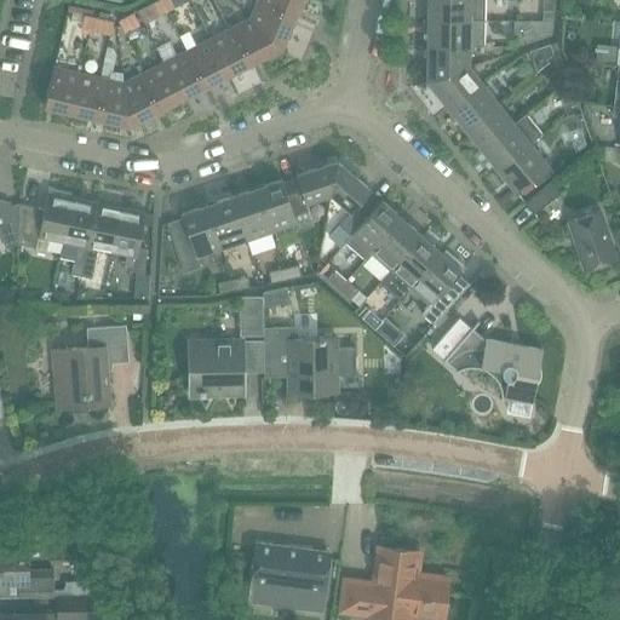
[(167,12),(161,0),(159,0),(141,10),(147,22),(167,12)]
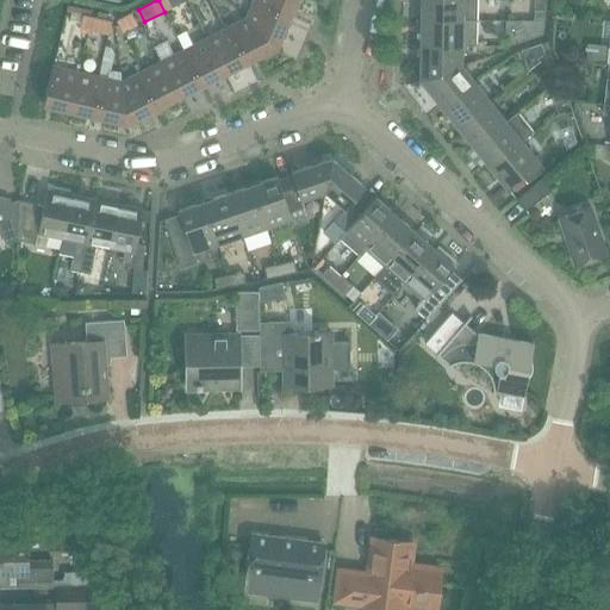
[(159,0),(165,12),(187,0),(159,0)]
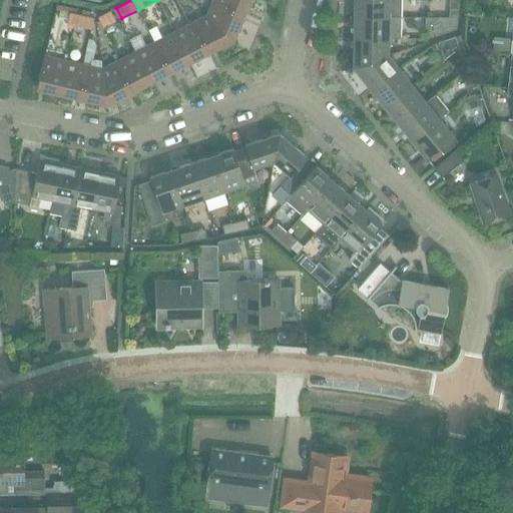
[(219,0),(213,0),(207,15),(234,40),(246,11),(219,0)]
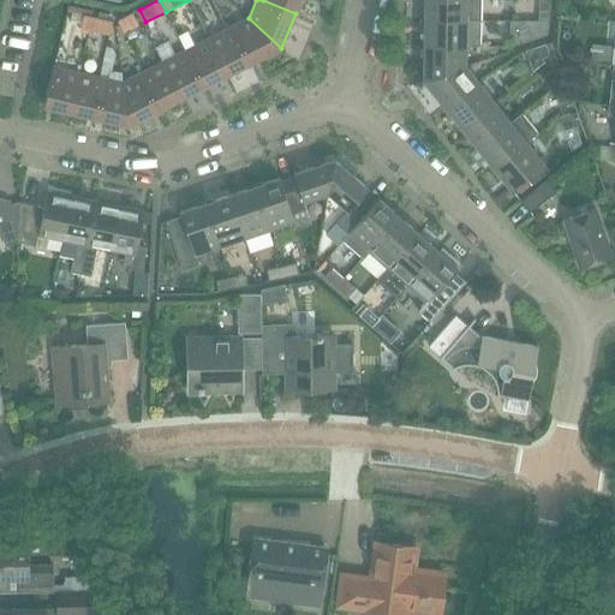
[(263,0),(296,13),(300,0),(263,0)]
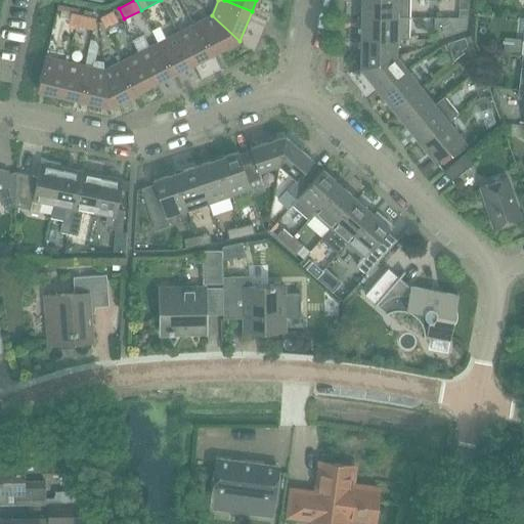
[(409,0),(361,0),(362,17),(409,17),(409,0)]
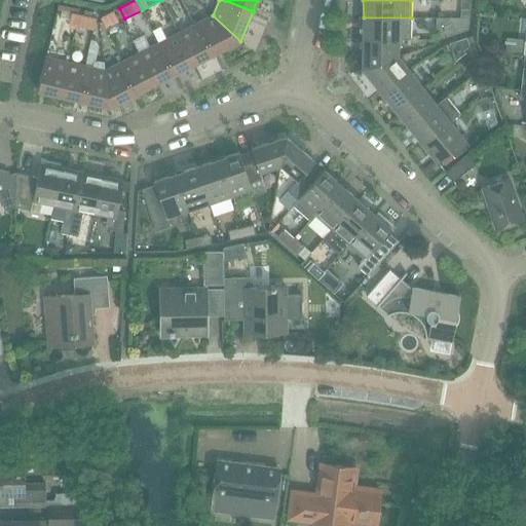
[(426,0),(426,7),(437,8),(437,0),(426,0)]
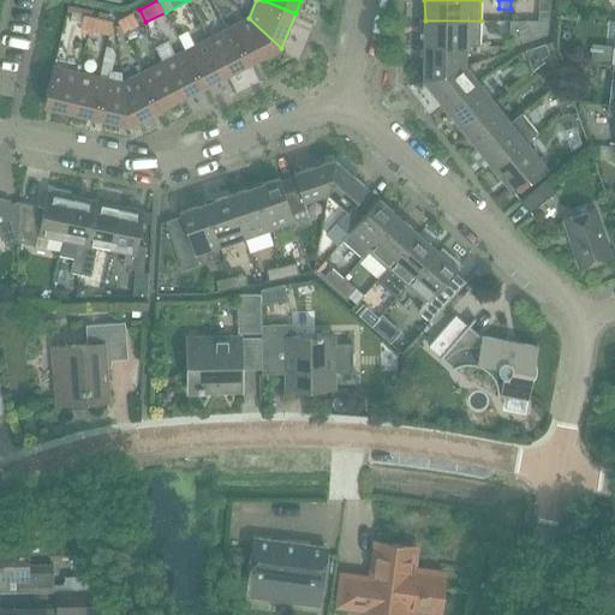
[(550,0),(538,0),(538,22),(549,22),(550,0)]
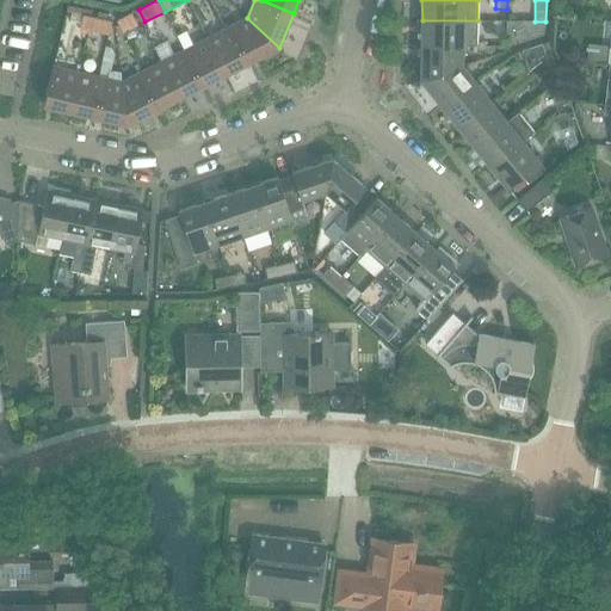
[(495,11),(495,34),(507,34),(508,11),(495,11)]
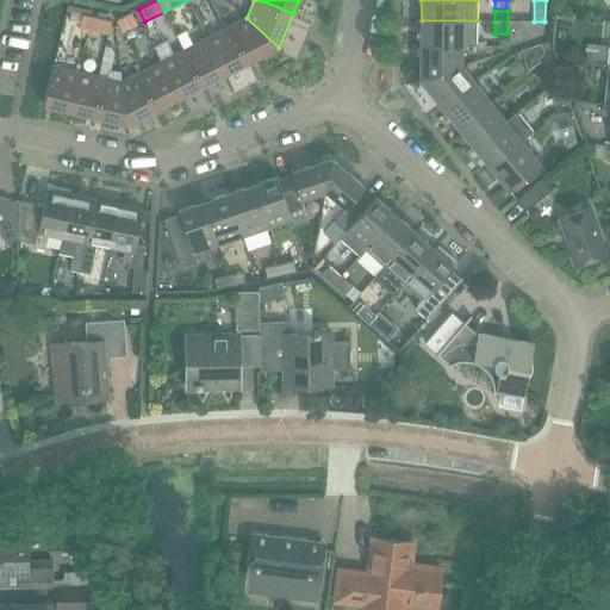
[(117,20),(124,32),(137,25),(131,13),(117,20)]
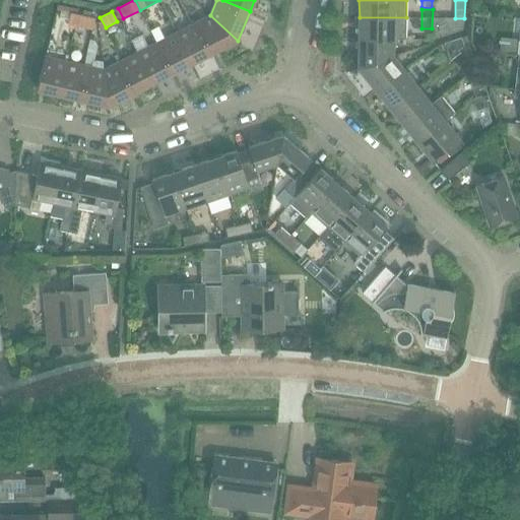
[(69,24),(75,25),(78,14),(71,12),(69,24)]
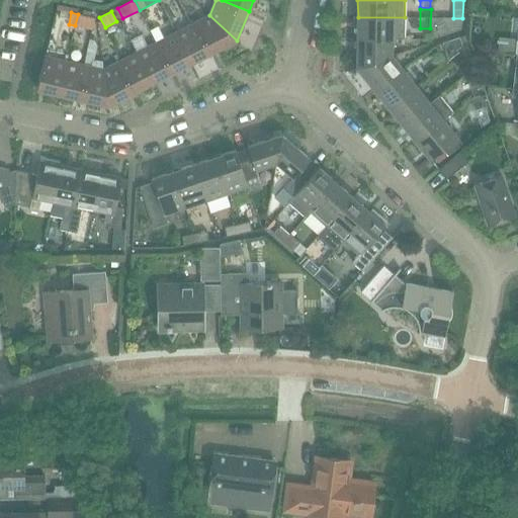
[(75,25),(92,29),(95,18),(78,14),(75,25)]
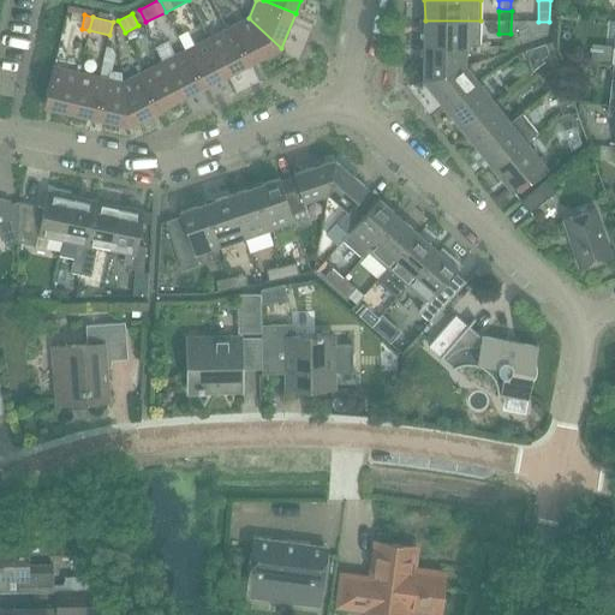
[(249,18),(227,29),(246,66),(281,48),(249,18)]
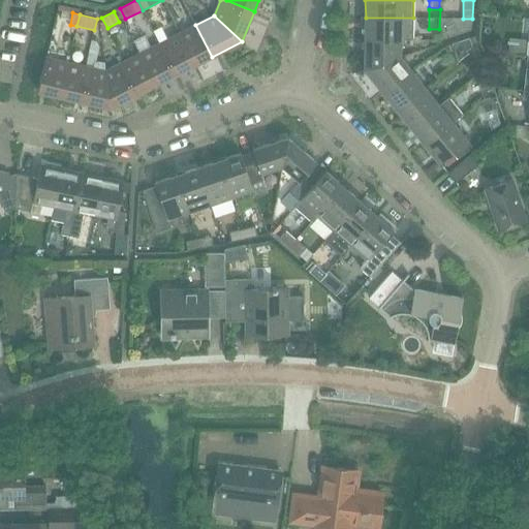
[(413,18),(366,18),(365,39),(401,39),(413,40),(413,18)]
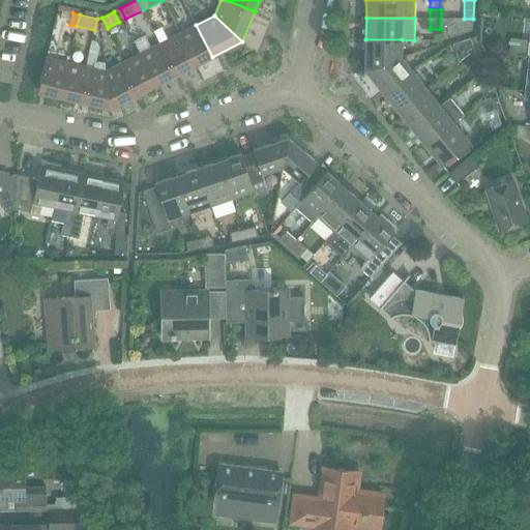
[(453,19),(454,24),(459,34),(472,30),(473,19),(464,19),(453,19)]
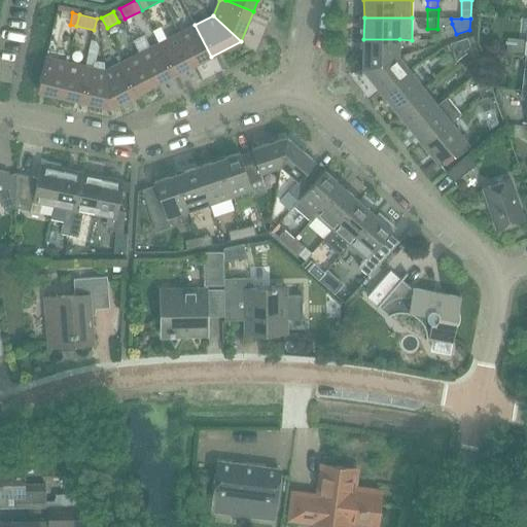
[(456,34),(452,24),(444,27),(448,37),(456,34)]
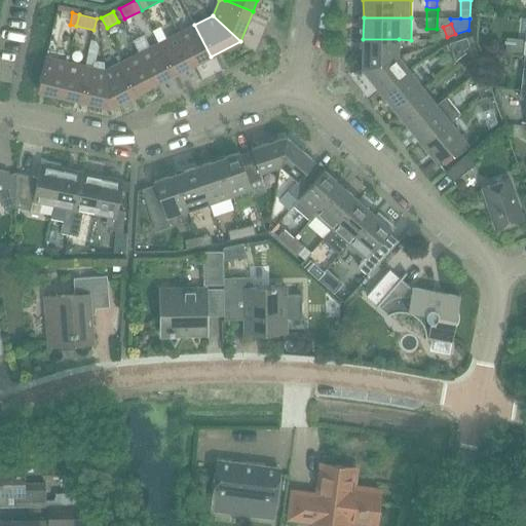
[(194,25),(176,34),(192,66),(211,57),(194,25)]
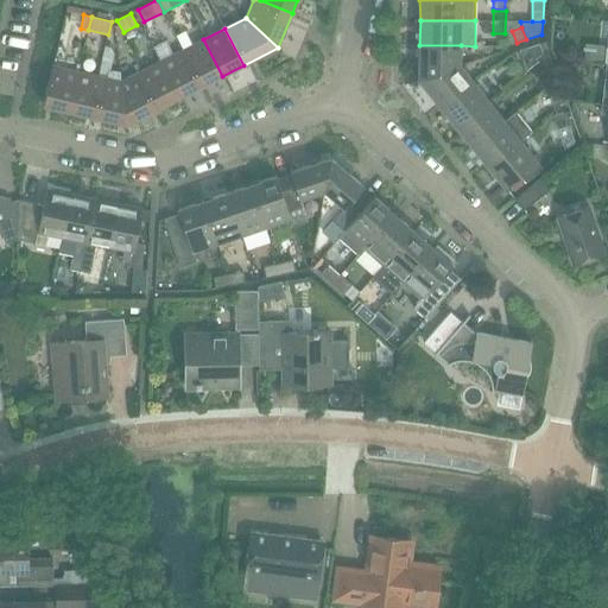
[(203,39),(182,50),(201,87),(222,76),(203,39)]
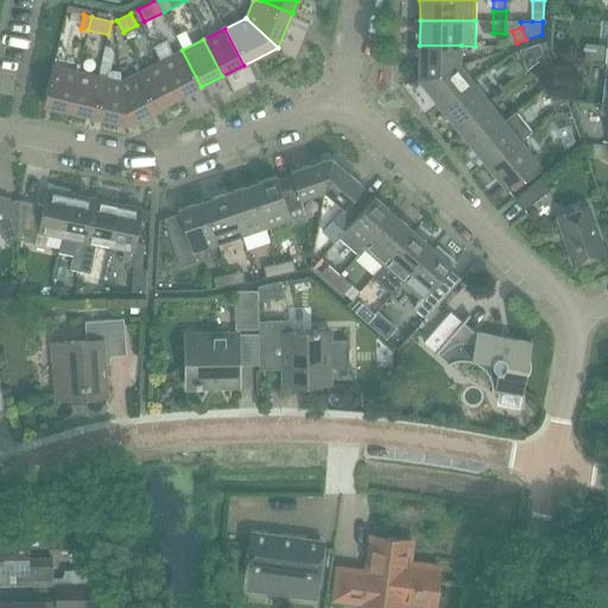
[(539,44),(529,48),(534,64),(544,57),(539,44)]
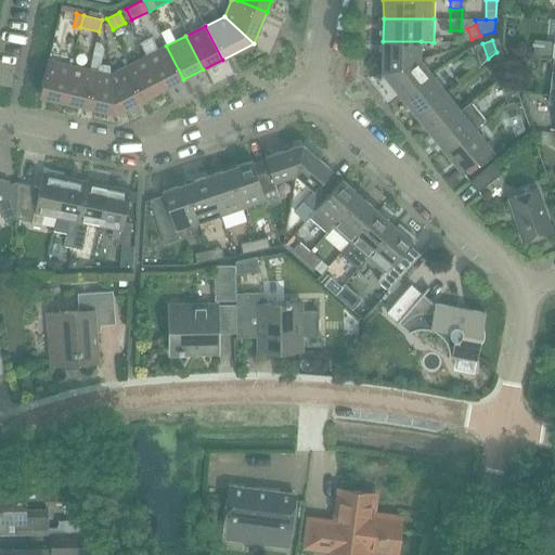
[(421,41),(383,41),(383,73),(421,60),(421,41)]
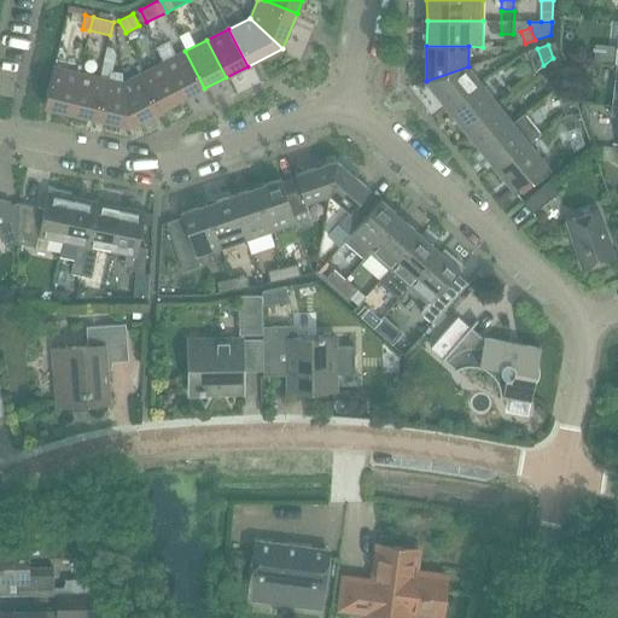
[(543,65),(537,48),(528,52),(535,73),(543,65)]
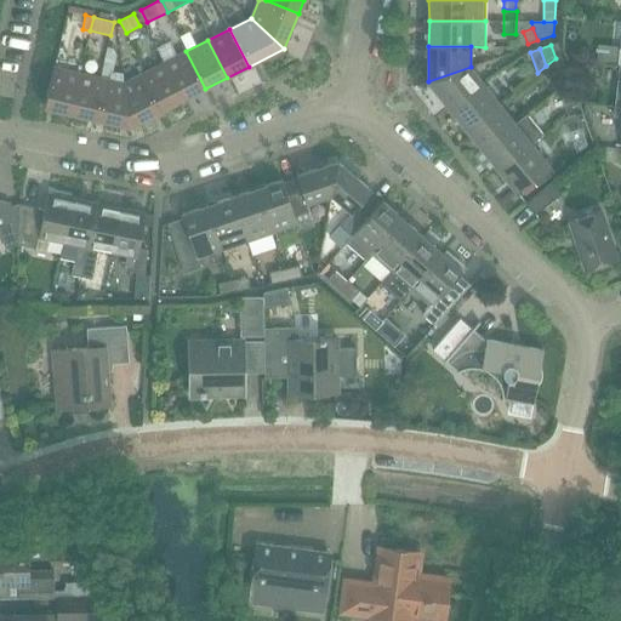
[(186,51),(164,63),(183,100),(205,89),(186,51)]
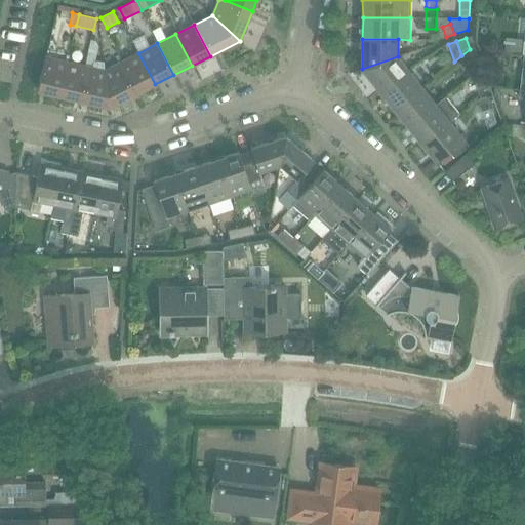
[(138,53),(120,63),(136,93),(155,84),(138,53)]
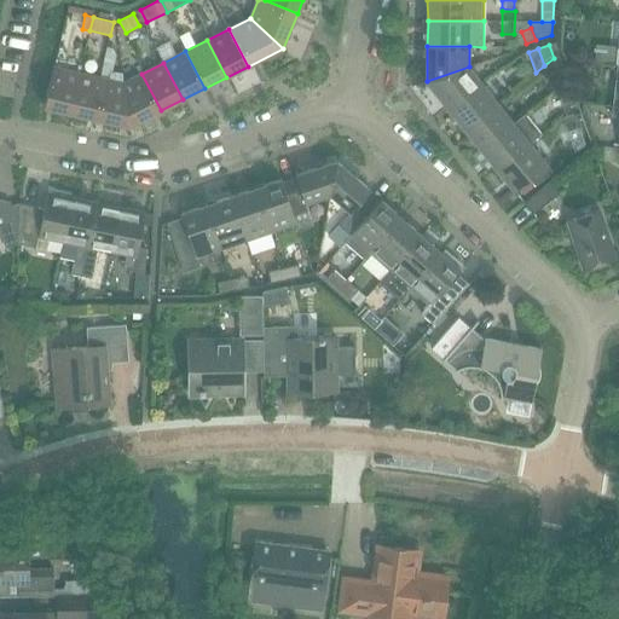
[(45,108),(68,113),(77,73),(55,67),(45,108)]
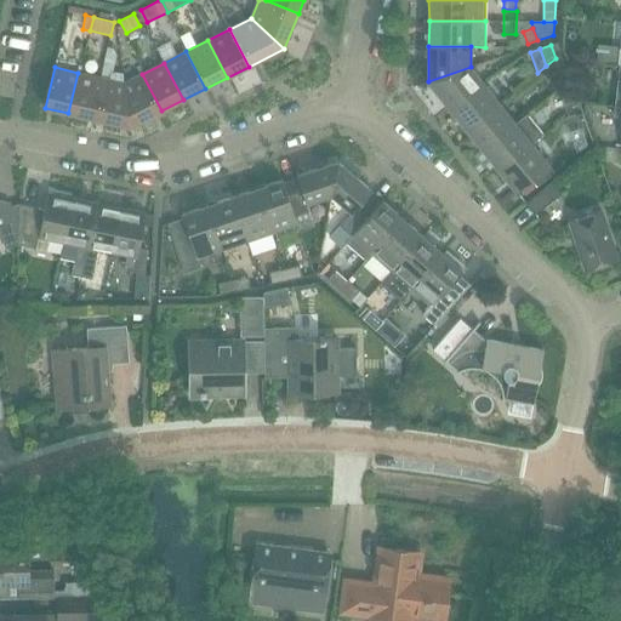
[(428,81),(450,108),(483,83),(471,67),(428,81)]
